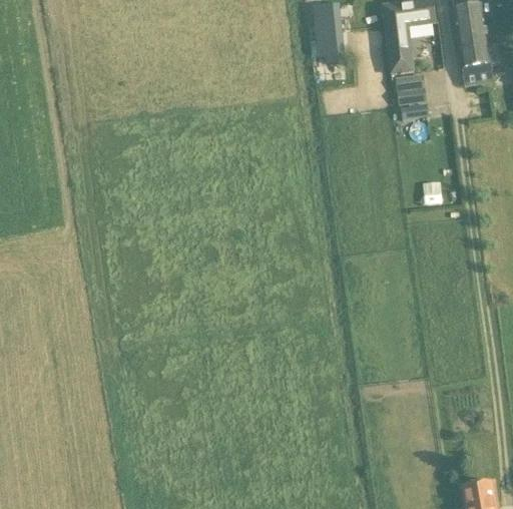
[(415,70),(409,26),(436,22),(433,0),(416,0),(383,4),(391,73),(415,70)]
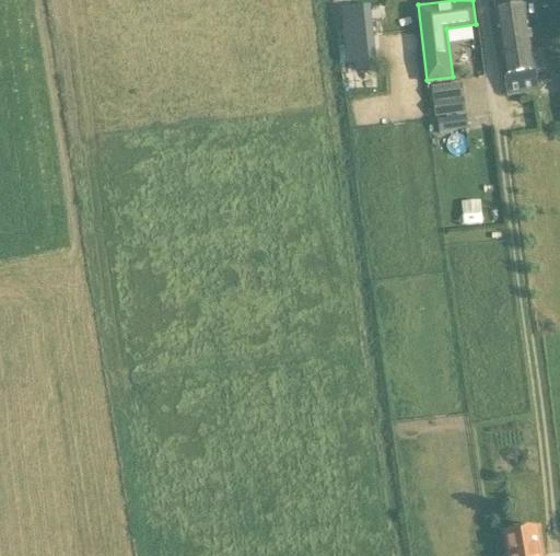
[(493,0),(499,34),(529,29),(528,22),(539,21),(536,1),(520,3),(520,0),(493,0)]
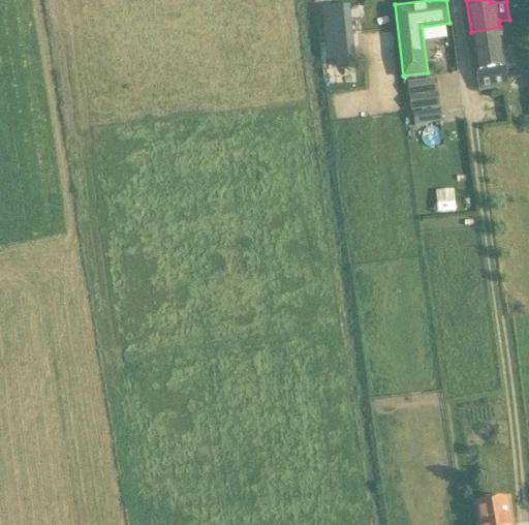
[(500,27),(471,32),(479,86),(508,82),(506,70),(515,69),(512,50),(504,51),(500,27)]
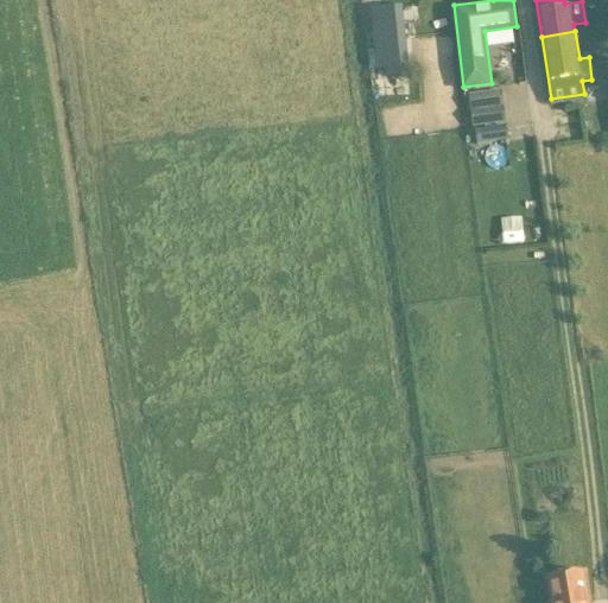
[(379,65),(399,64),(397,35),(375,36),(379,65)]
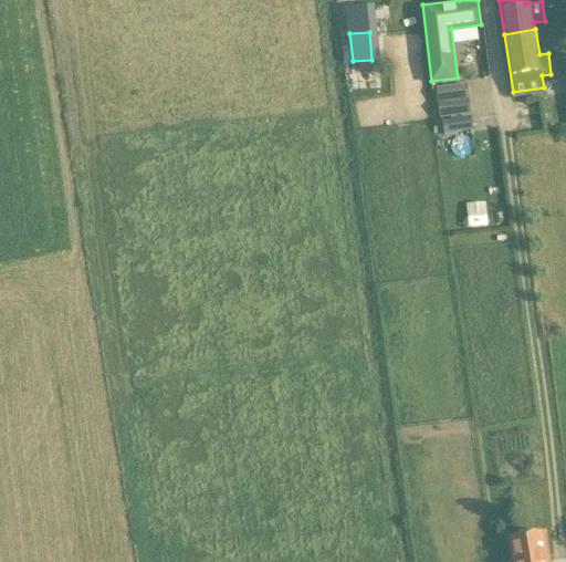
[(470,111),(465,81),(437,85),(440,115),(470,111)]
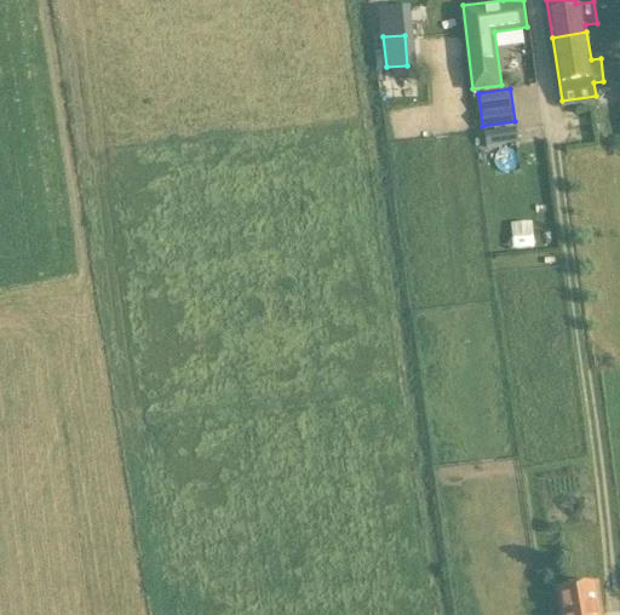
[(598,614),(593,581),(561,586),(564,614),(598,614)]
